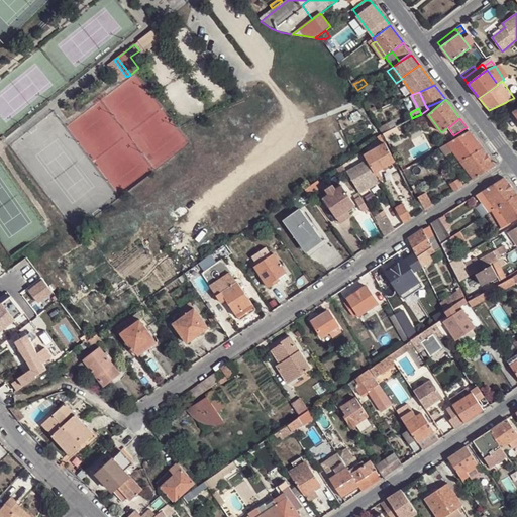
[(393,121),(387,124),(390,130),(396,127),(393,121)]
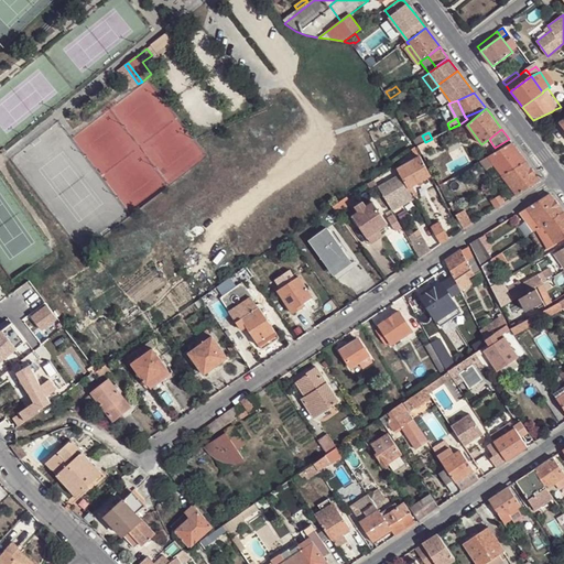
[(422,136),(414,140),(418,147),(425,142),(422,136)]
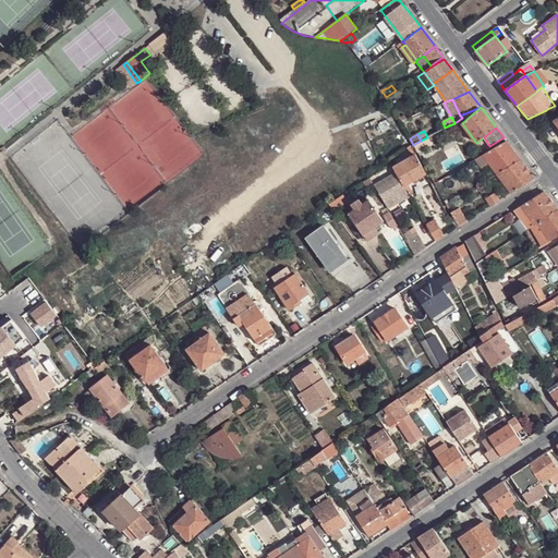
[(421,141),(413,145),(417,154),(434,144),(429,135),(427,137),(421,141)]
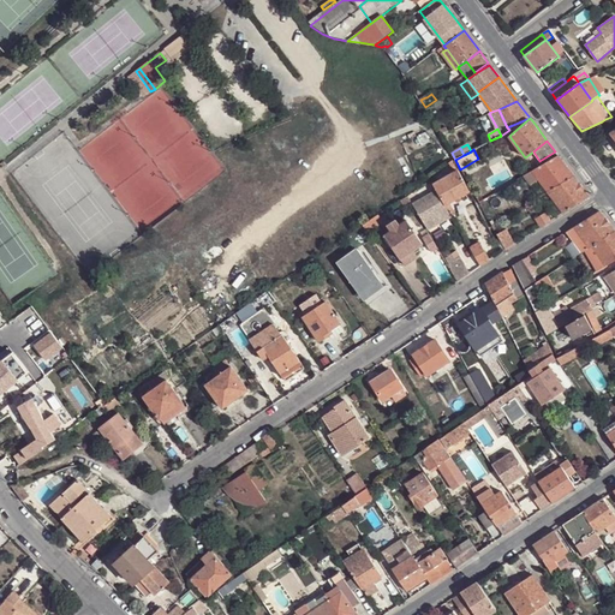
[(563,162),(557,155),(532,171),(538,179),(548,191),(573,175),(563,162)]
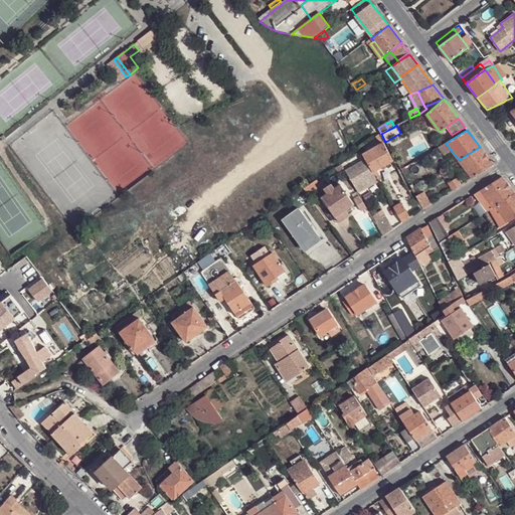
[(377,169),(394,161),(384,143),(380,145),(366,153),(363,154),(373,171),(376,170),(377,169)]
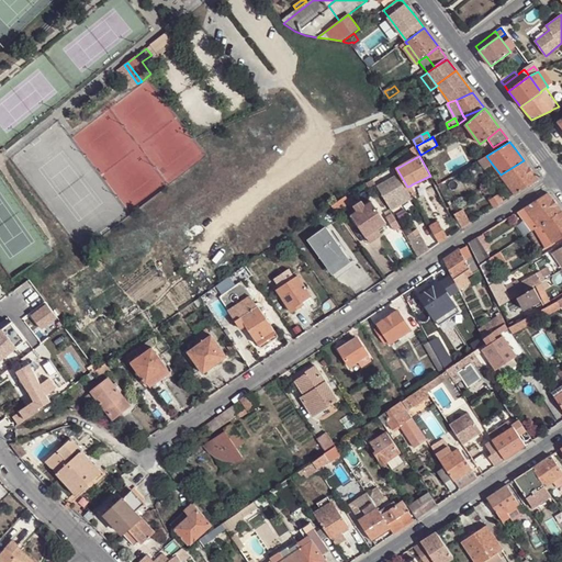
[(479,160),(480,163),(484,169),(492,164),(486,156),(479,160)]
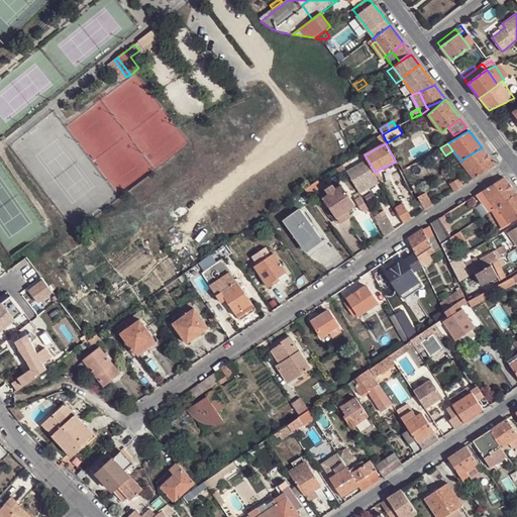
[(482,147),(460,161),(474,179),(495,165),(487,154),(482,147)]
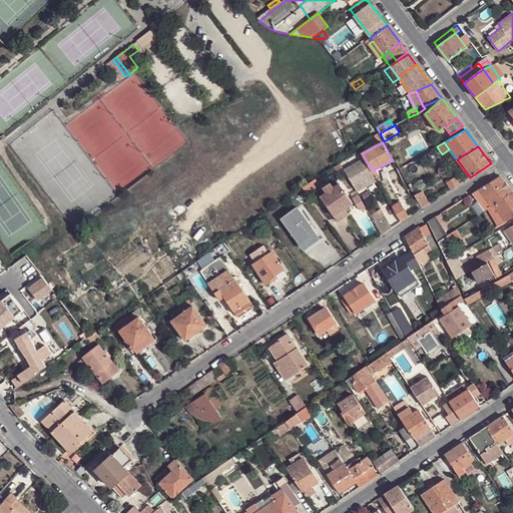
[(357,191),(377,179),(372,170),(365,158),(344,169),(357,191)]
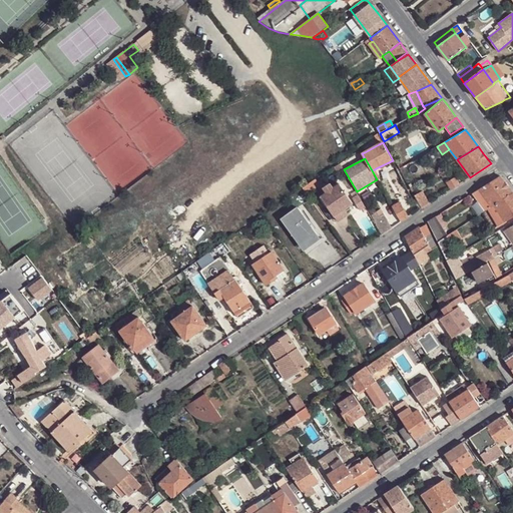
[(343,167),(340,162),(334,166),(337,171),(343,167)]
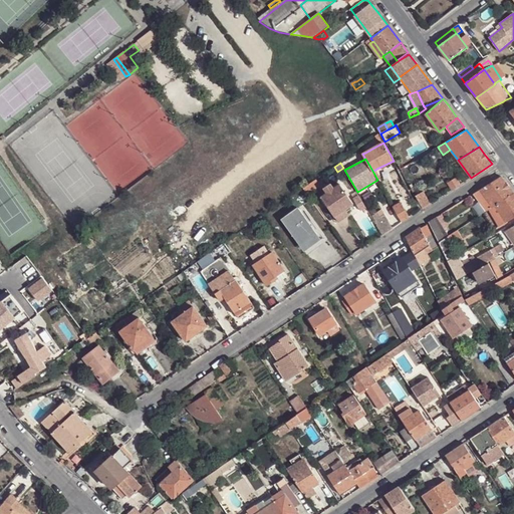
[(380,179),(375,170),(372,171),(377,180),(380,179)]
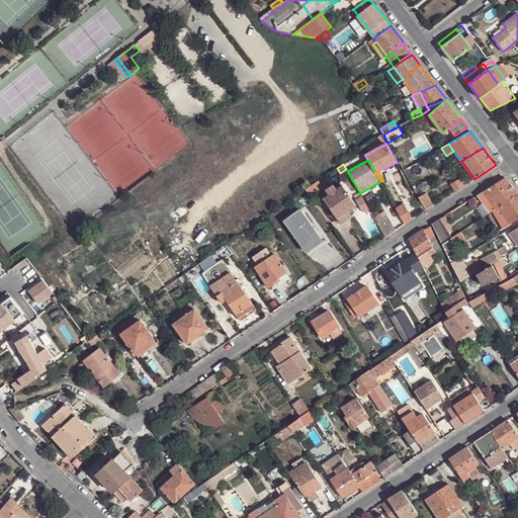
[(483,203),(490,213),(492,211),(517,194),(505,177),(478,195),(483,203)]
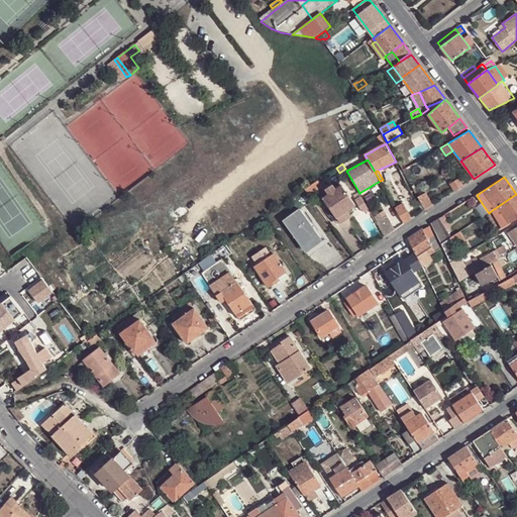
[(454,191),(462,186),(458,179),(450,184),(454,191)]
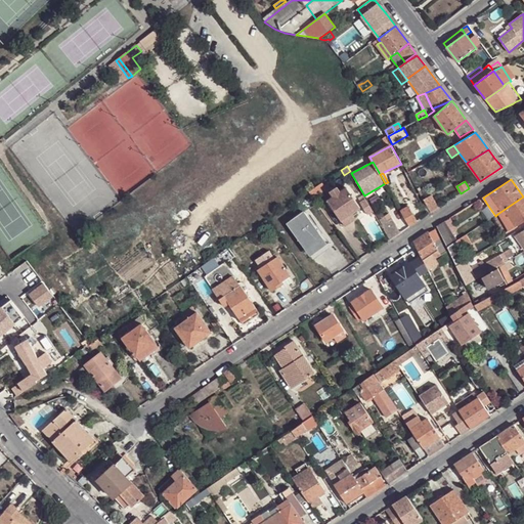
[(321,183),(310,191),(314,199),(326,191),(321,183)]
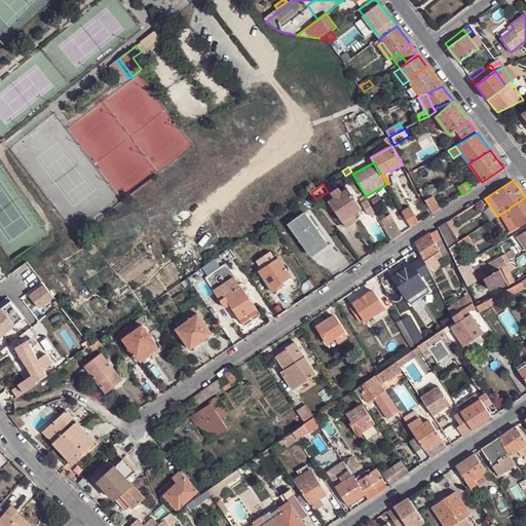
[(335,197),(330,201),(334,209),(337,213),(343,221),(346,227),(358,220),(354,214),(362,209),(348,189),(342,193),(337,186),(331,191),(335,197)]
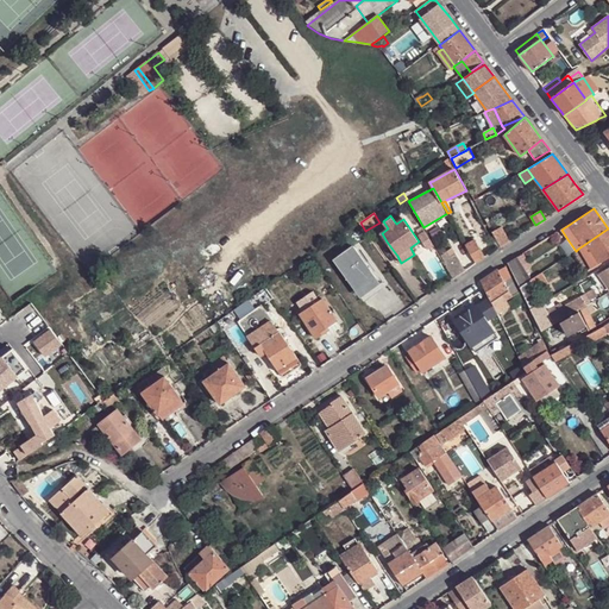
[(502,227),(493,233),(501,248),(509,242),(502,227)]
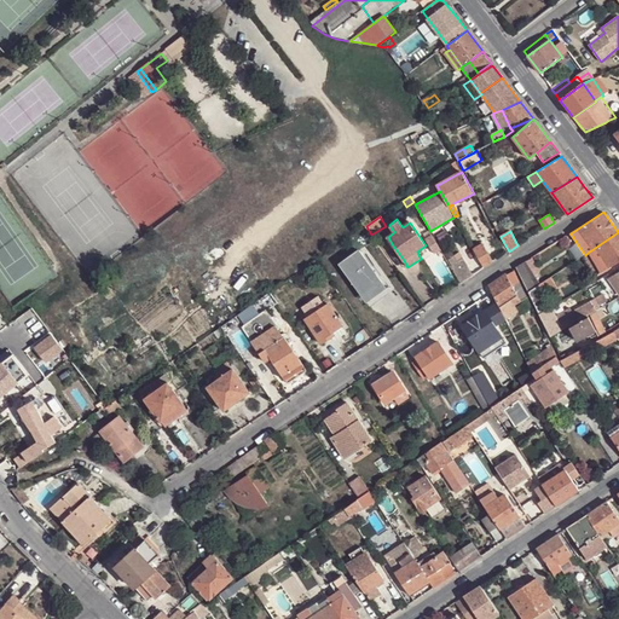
[(618,261),(618,232),(588,253),(601,272),(618,261)]
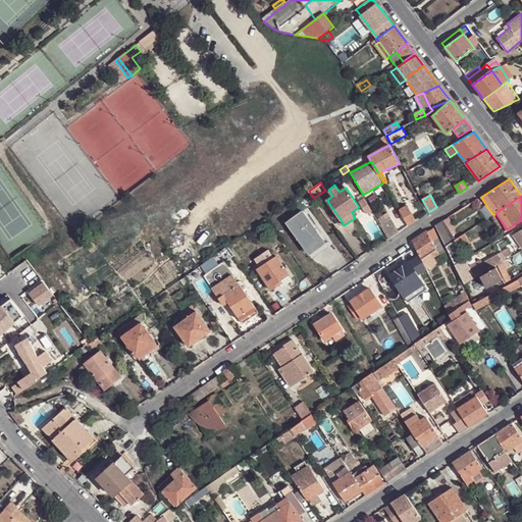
[(372,210),(365,198),(359,201),(366,213),(372,210)]
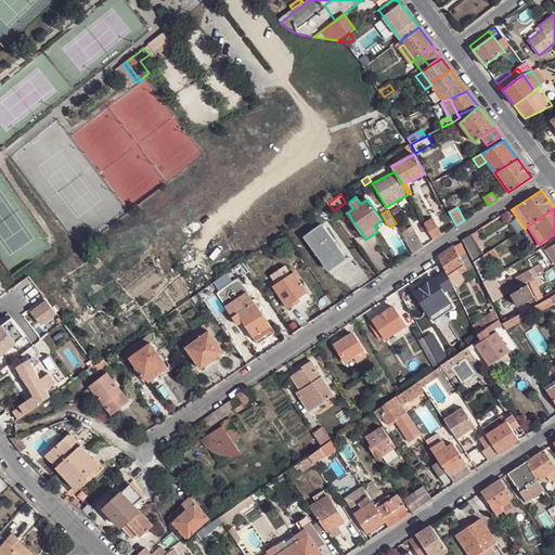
[(525,229),(517,218),(508,223),(516,234),(525,229)]
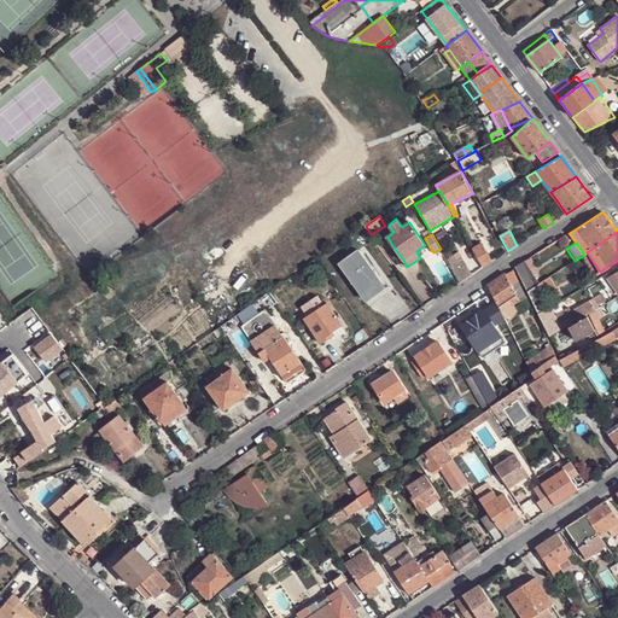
[(484,267),(493,261),(483,244),(474,249),(484,267)]
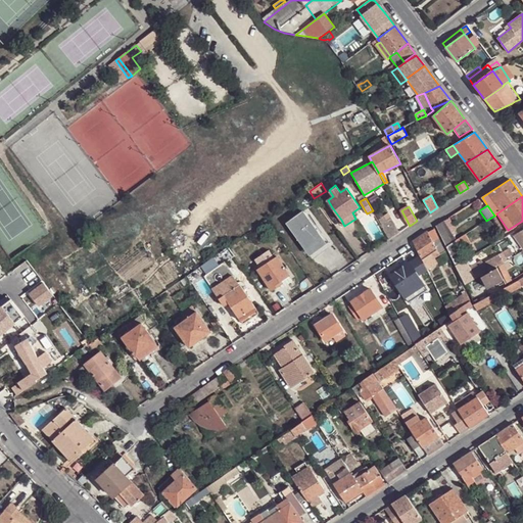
[(286,223),(305,250),(307,248),(326,236),(317,224),(315,226),(303,210),(298,215),(294,218),(286,223)]
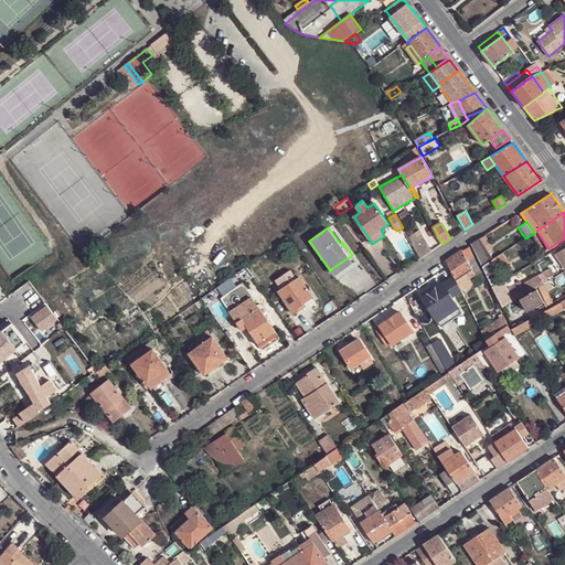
[(422,258),(438,247),(426,231),(415,238),(419,245),(415,248),(422,258)]
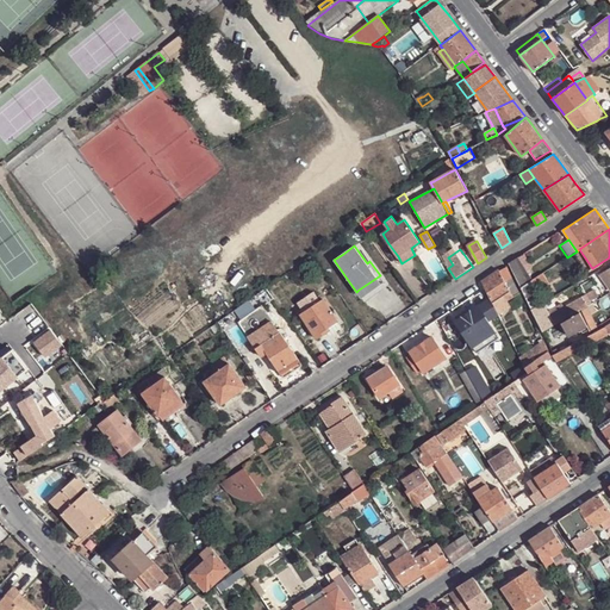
[(446,254),(442,256),(448,268),(453,265),(448,257),(446,254)]
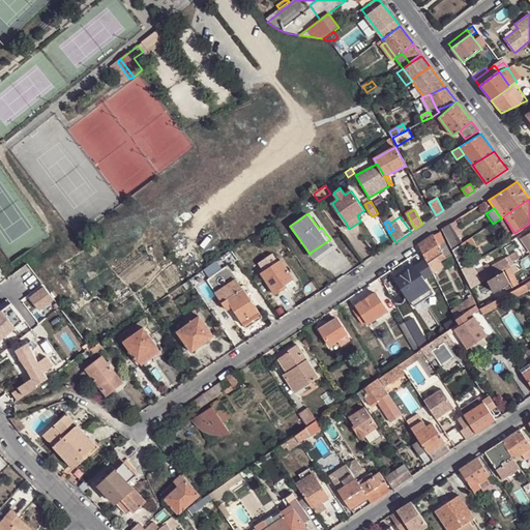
[(451,224),(443,229),(453,249),(462,244),(451,224)]
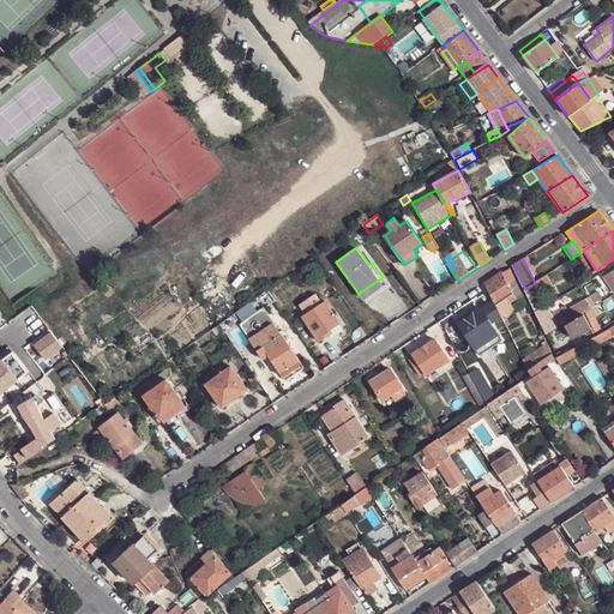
[(509,298),(513,294),(507,283),(503,272),(495,277),(486,284),(488,289),(497,305),(509,298)]
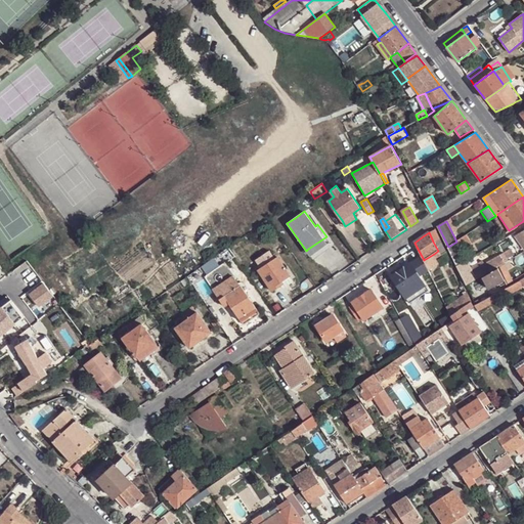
[(326,236),(308,249),(312,254),(330,242),(326,236)]
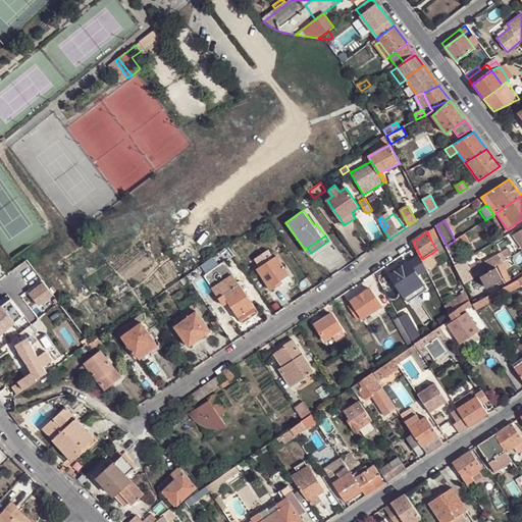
[(463,236),(455,241),(458,249),(467,244),(463,236)]
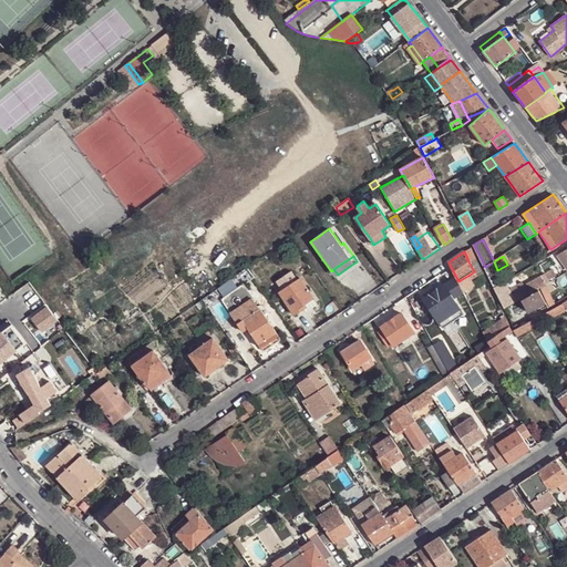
[(476,257),(468,261),(474,271),(476,277),(484,274),(476,257)]
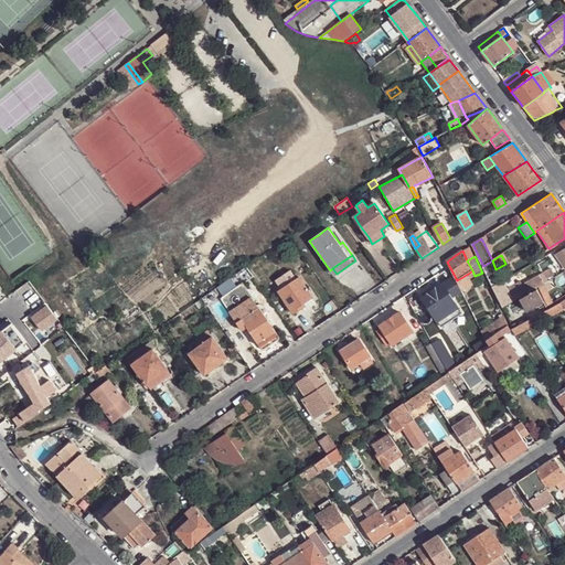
[(492,260),(483,266),(493,287),(502,281),(496,269),(492,260)]
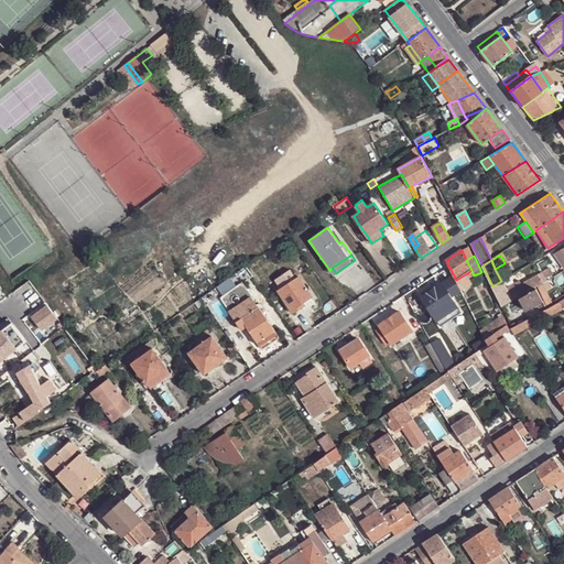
[(549,268),(542,272),(545,279),(553,273),(549,268)]
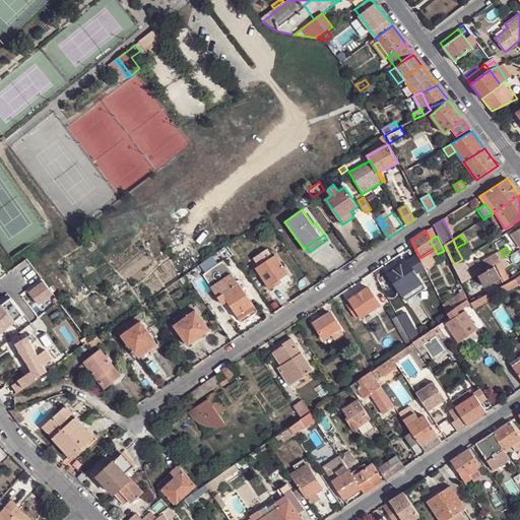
[(268,249),(255,258),(259,266),(274,256),(268,249)]
